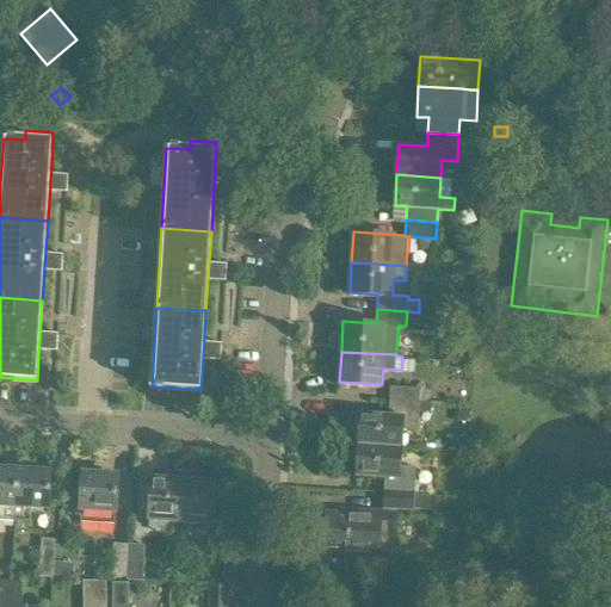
[(430,402),(431,386),(392,385),(390,400),(420,402),(430,402)]
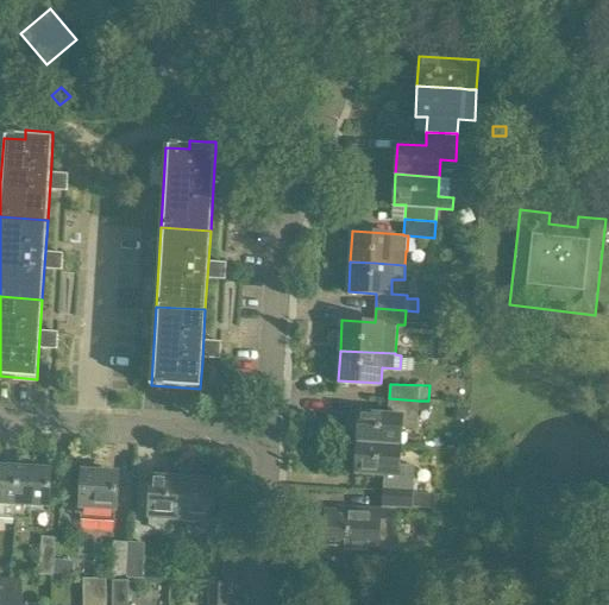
[(418,427),(419,409),(419,401),(389,398),(388,413),(359,411),(358,441),(401,443),(402,426),(418,427)]
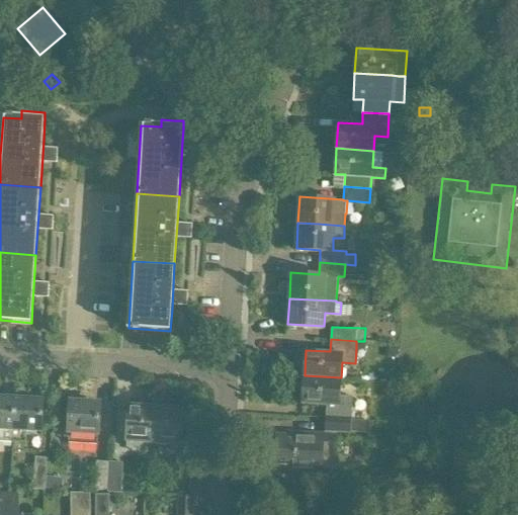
[(387,344),(386,355),(398,355),(398,345),(387,344)]
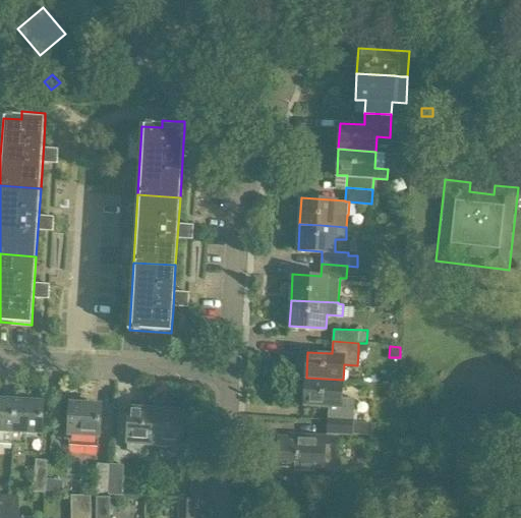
[(354,419),(355,397),(342,396),(343,380),(306,378),(304,405),(329,406),(329,417),(354,419)]
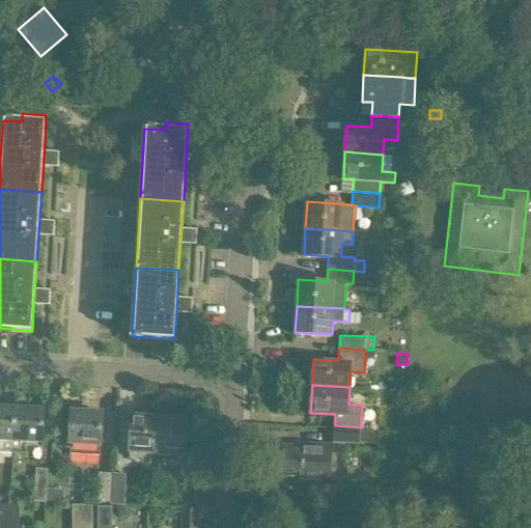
[(0,449),(12,451),(16,407),(0,405),(0,449)]
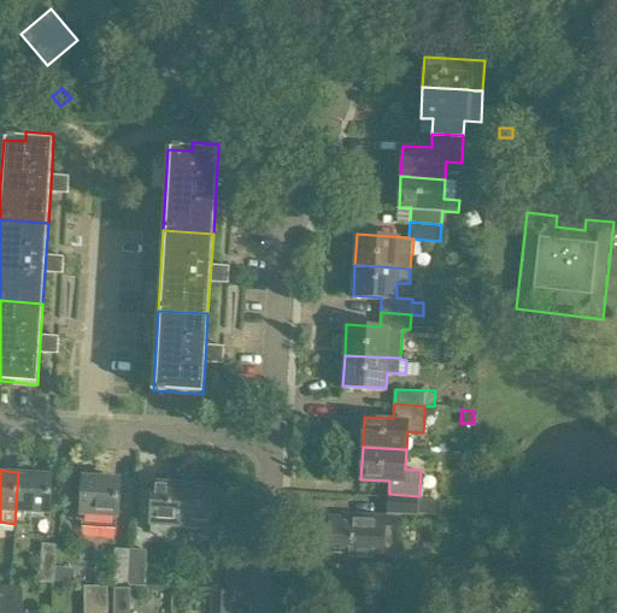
[(50,512),(52,473),(18,472),(15,524),(31,525),(33,511),(50,512)]
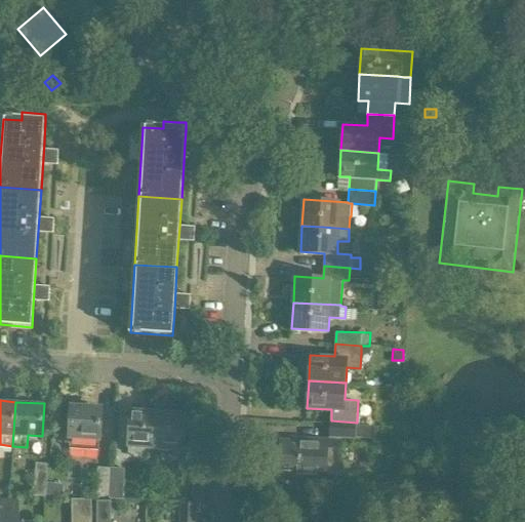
[(97,448),(98,438),(101,407),(72,405),(69,447),(97,448)]
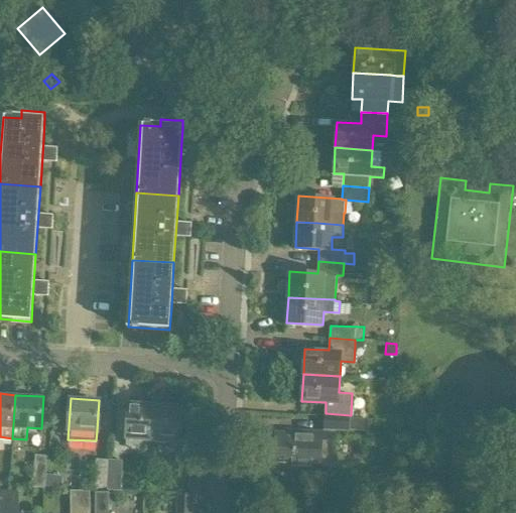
[(153,438),(155,403),(128,401),(125,437),(153,438)]
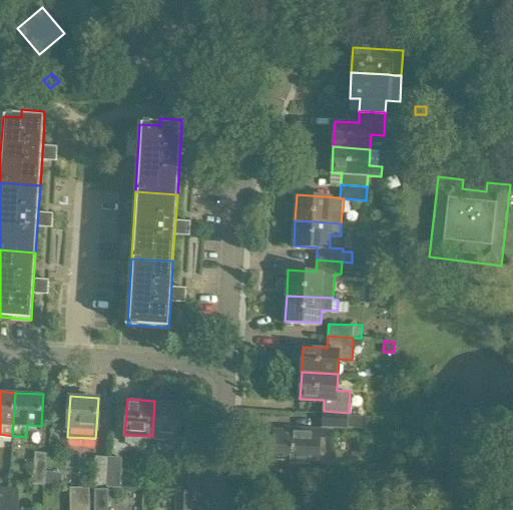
[(154,401),(152,436),(179,438),(180,422),(182,422),(182,413),(180,413),(181,403),(154,401)]
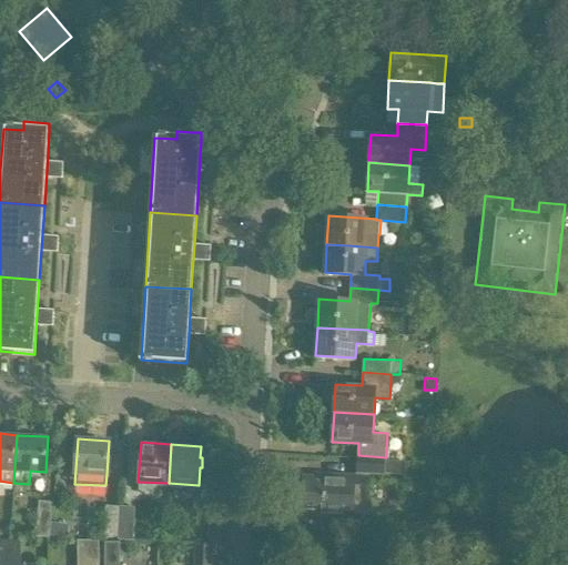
[(387,457),(386,457),(358,455),(357,474),(327,473),(327,476),(304,475),(302,513),(340,515),(340,517),(362,518),(363,507),(369,507),(372,471),(386,472),(386,471),(401,472),(401,458),(386,458),(387,457)]
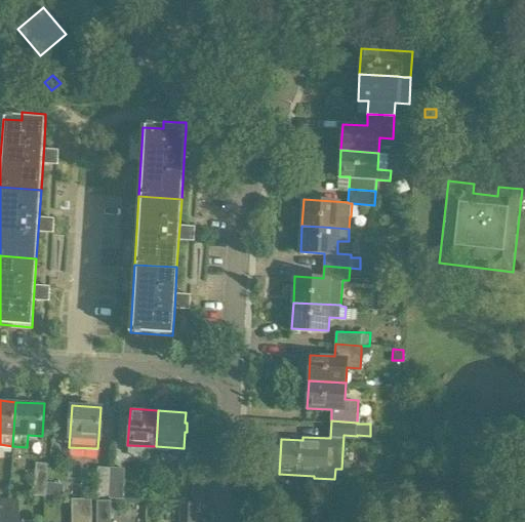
[(45,494),(48,463),(36,460),(32,493),(45,494)]
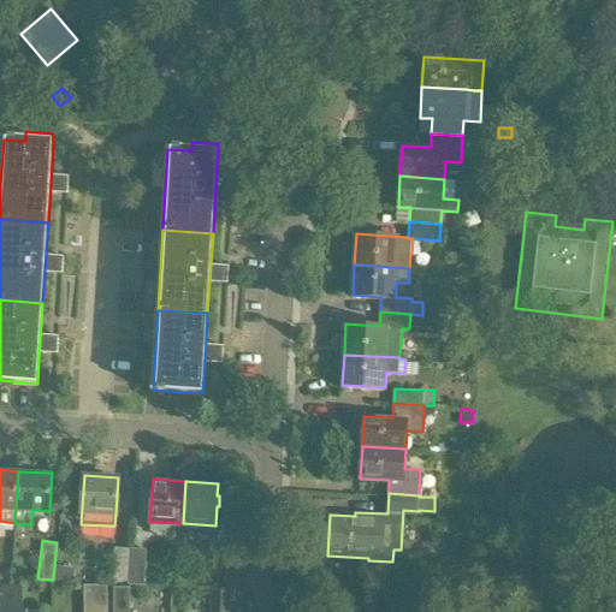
[(129,583),(131,547),(113,546),(112,582),(129,583)]
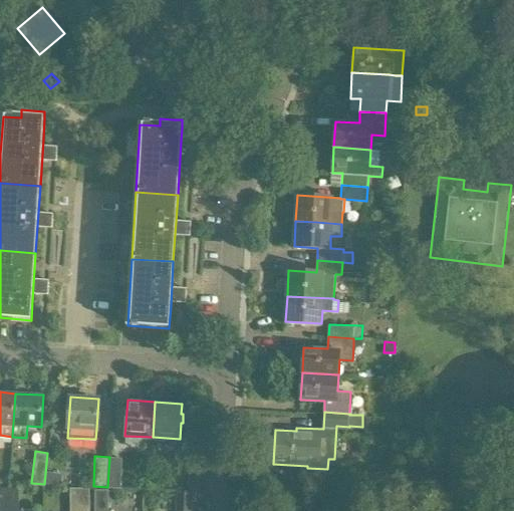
[(120,487),(122,457),(109,457),(107,487),(120,487)]
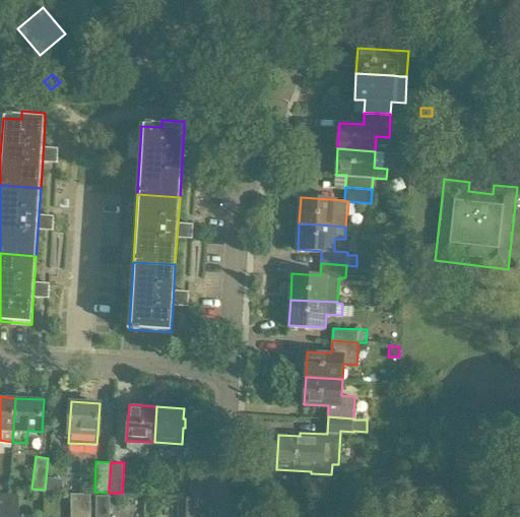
[(204,466),(192,466),(190,495),(203,496),(204,466)]
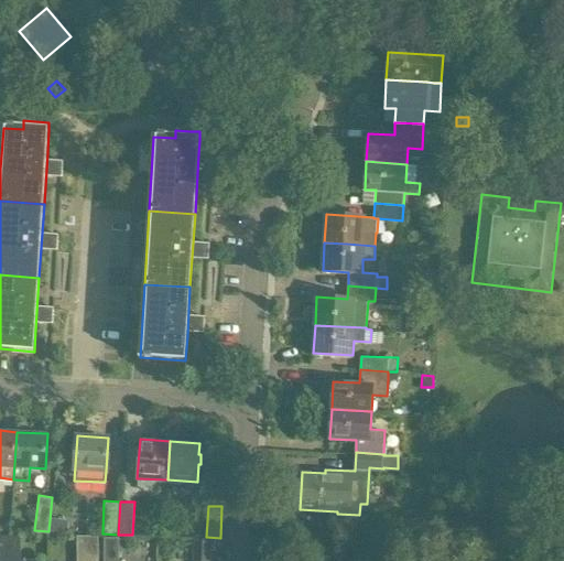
[(0,560),(20,560),(21,535),(0,535),(0,560)]
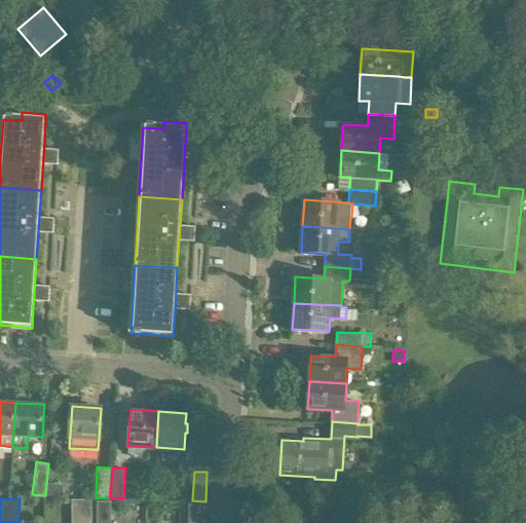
[(90,522),(91,498),(72,498),(71,522),(90,522)]
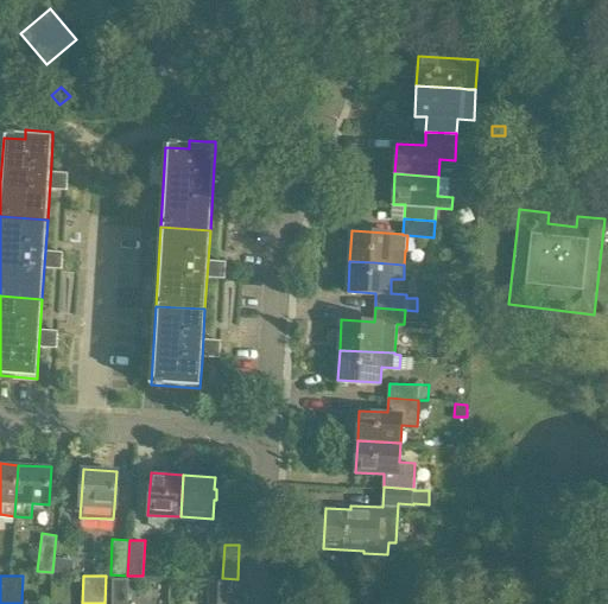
[(127,603),(128,578),(112,578),(112,603),(127,603)]
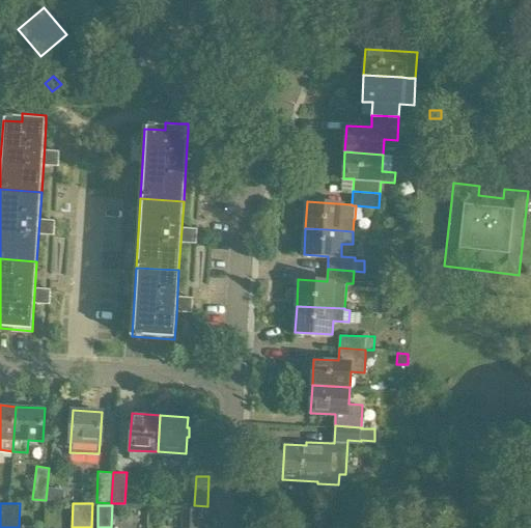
[(196,527),(198,507),(185,506),(183,527),(196,527)]
